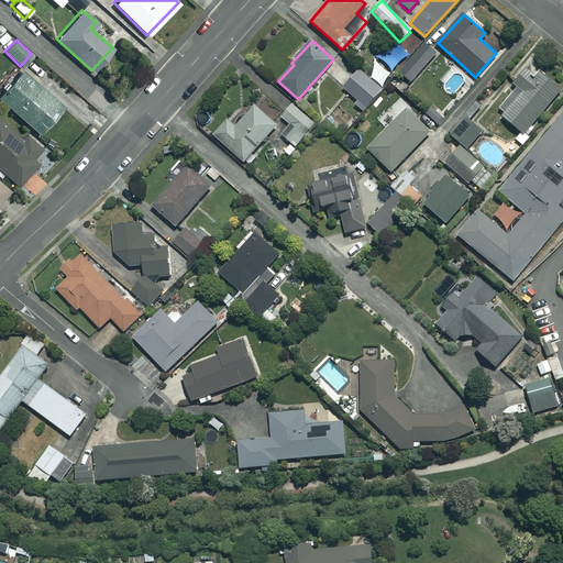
[(437,52),(426,43),(403,68),(414,78),(437,52)]
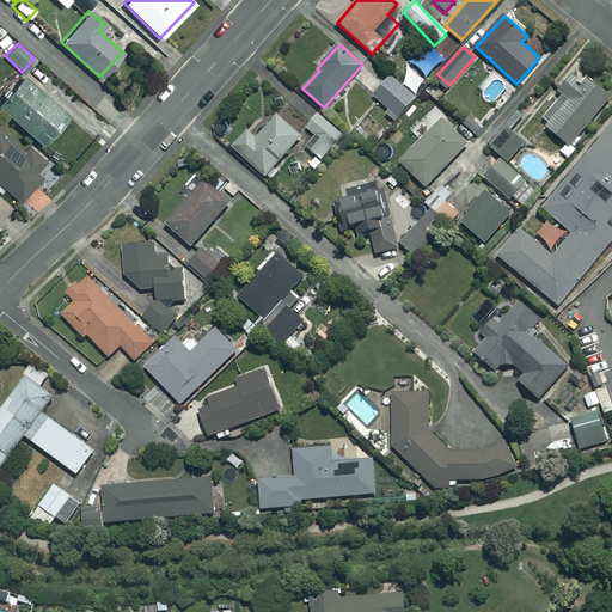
[(67,115),(22,75),(0,98),(0,109),(41,145),(67,115)]
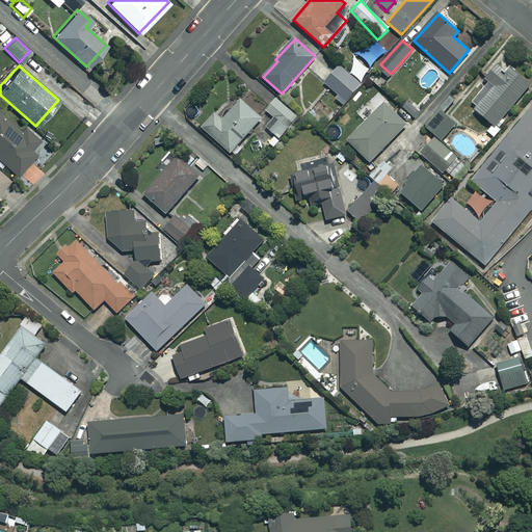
[(505,74),(497,65),(485,78),(494,86),(474,107),(494,127),(531,85),(531,84),(512,67),(505,74)]
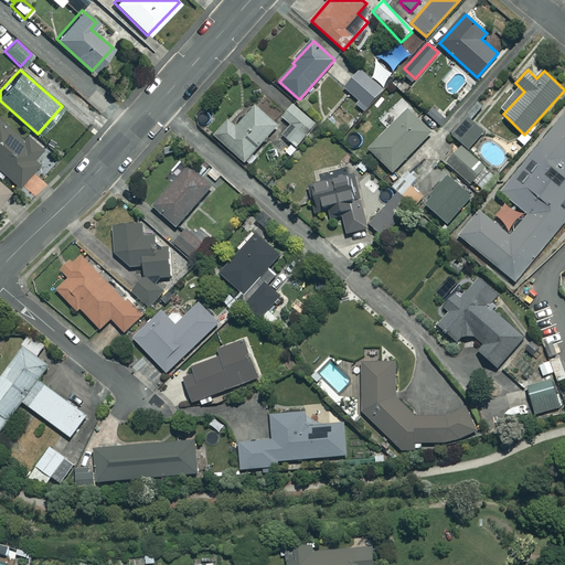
[(382,88),(360,71),(344,89),(368,107),(382,88)]
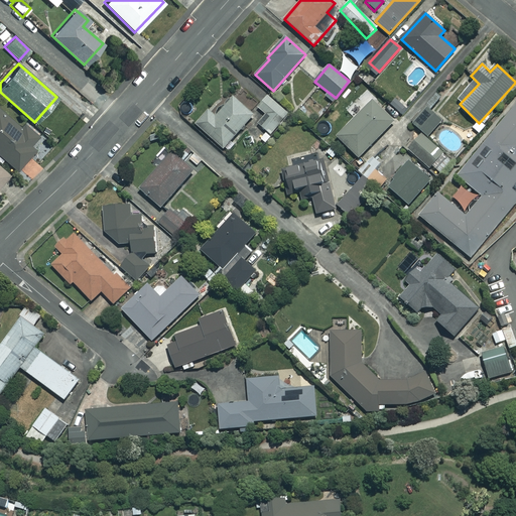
[(289,114),(268,95),(258,107),(268,117),(261,125),(271,134),(289,114)]
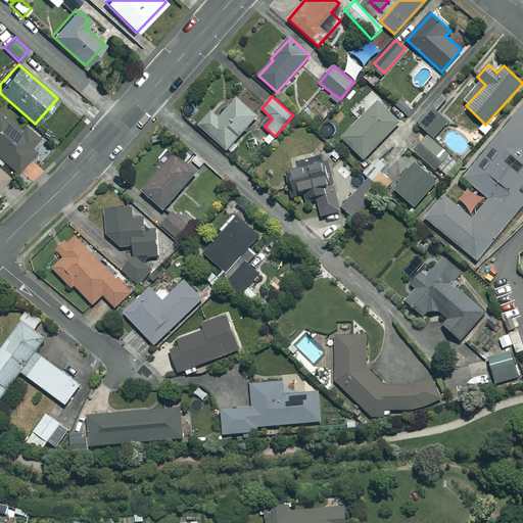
[(257,116),(236,97),(219,116),(211,110),(198,126),(227,150),(257,116)]
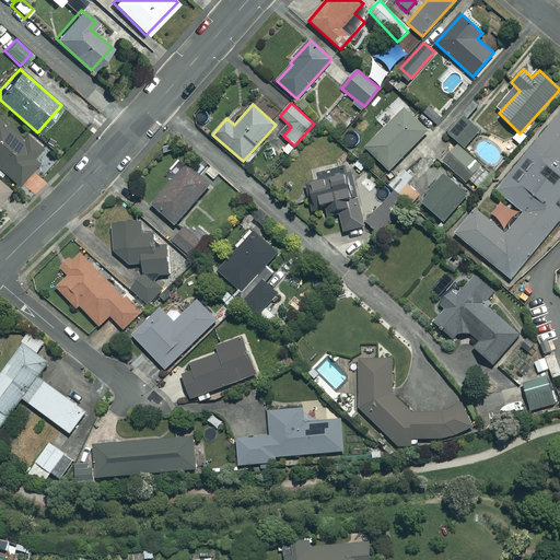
[(427,131),(403,108),(365,148),(389,171),(427,131)]
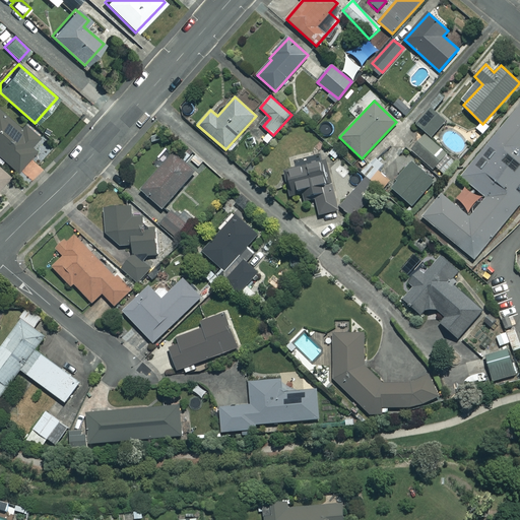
[(519,104),(452,182),(478,204),(462,222),(437,200),(418,220),(470,265),(519,207),(519,104)]
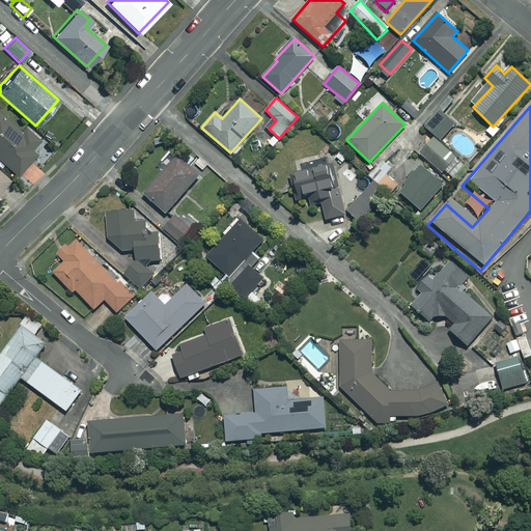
[(455,124),(441,112),(426,128),(441,140),(455,124)]
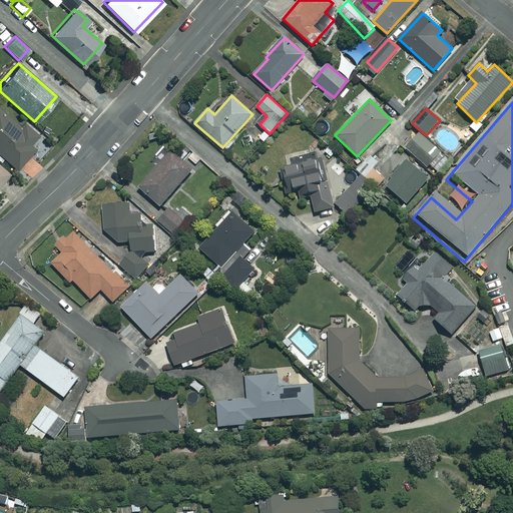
[(19,126),(0,109),(0,154),(15,168),(32,148),(28,144),(38,133),(23,121),(19,126)]
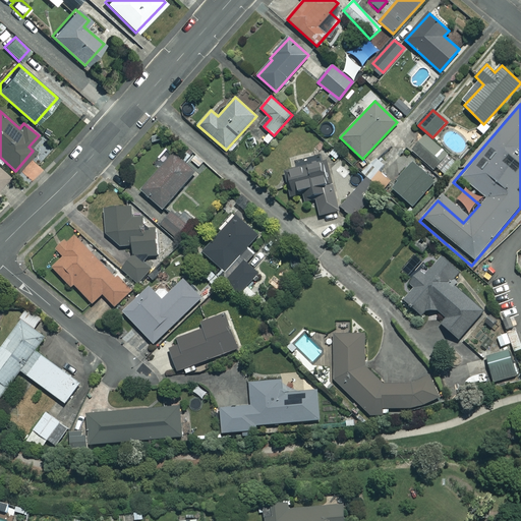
[(448,154),(425,135),(412,152),(433,170),(448,154)]
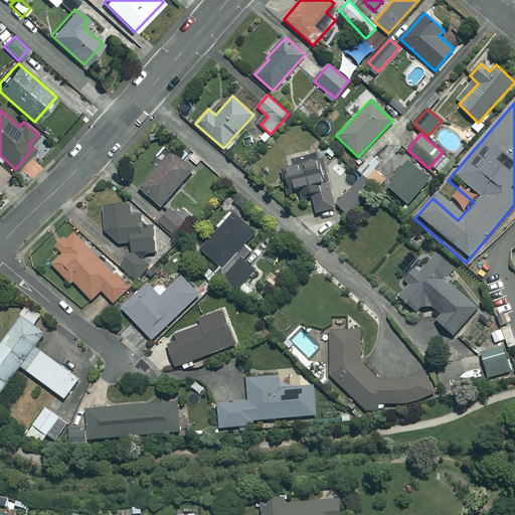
[(161,206),(193,169),(191,167),(198,159),(186,148),(178,157),(171,151),(139,188),(161,206)]
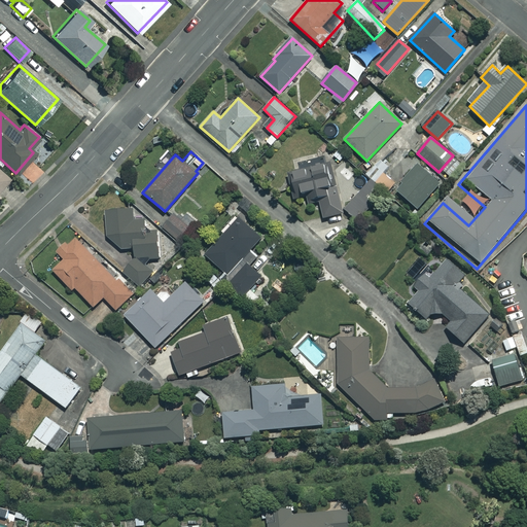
[(343,213),(330,163),(289,172),(295,199),(306,196),(312,221),(343,213)]
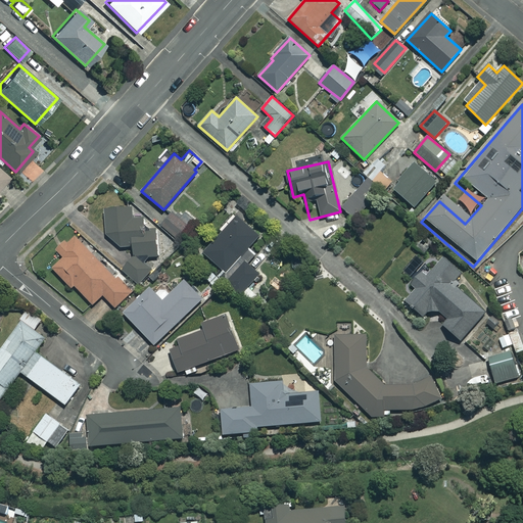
[(436,182),(415,163),(393,189),(415,207),(436,182)]
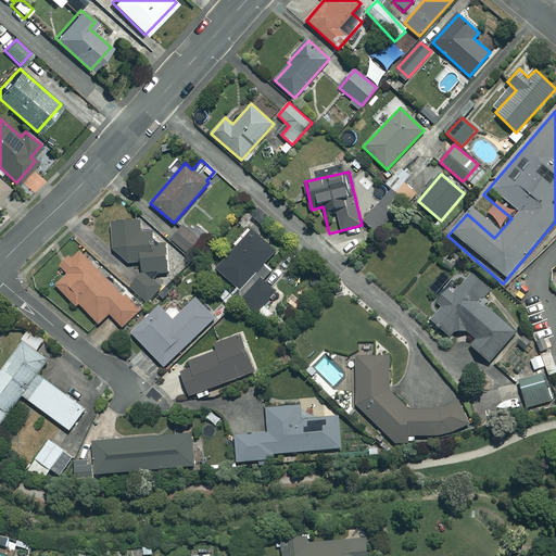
[(237,190),(220,176),(214,184),(230,198),(237,190)]
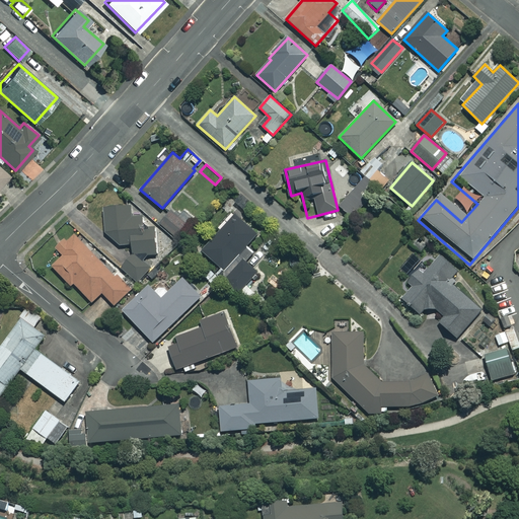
[(390,179),(378,170),(370,180),(382,190),(390,179)]
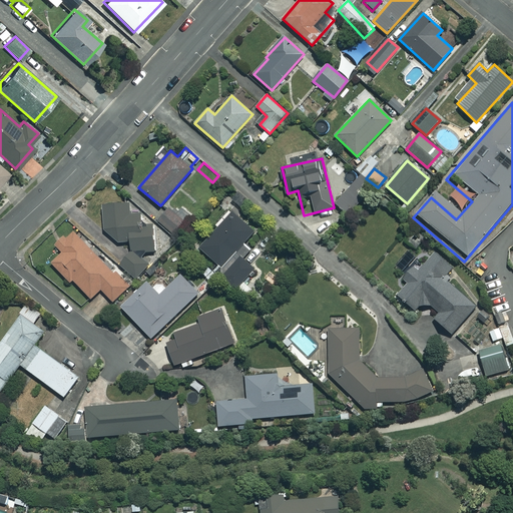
[(357,194),(365,184),(357,178),(336,204),(348,213),(361,197),(357,194)]
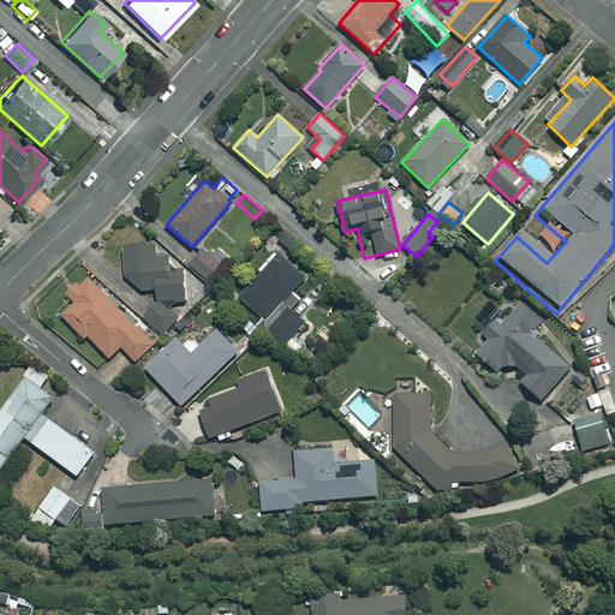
[(230,257),(207,242),(189,264),(212,281),(230,257)]
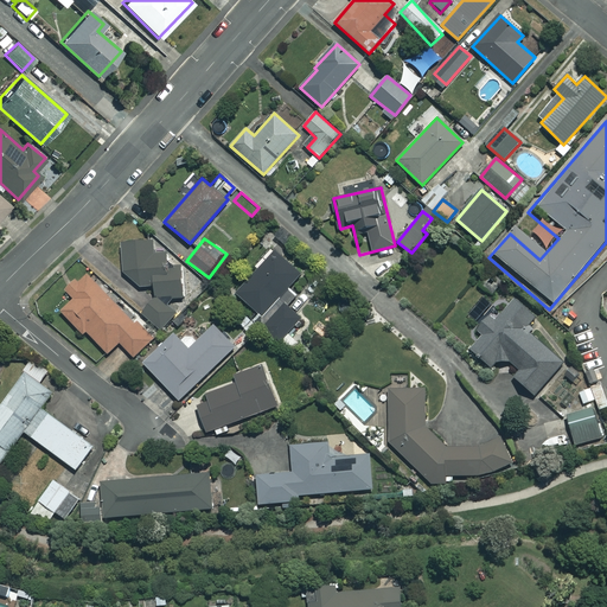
[(153,254),(152,241),(122,242),(123,272),(140,287),(154,286),(154,299),(141,312),(159,331),(176,314),(167,305),(168,300),(181,299),(181,268),(166,268),(165,254),(153,254)]
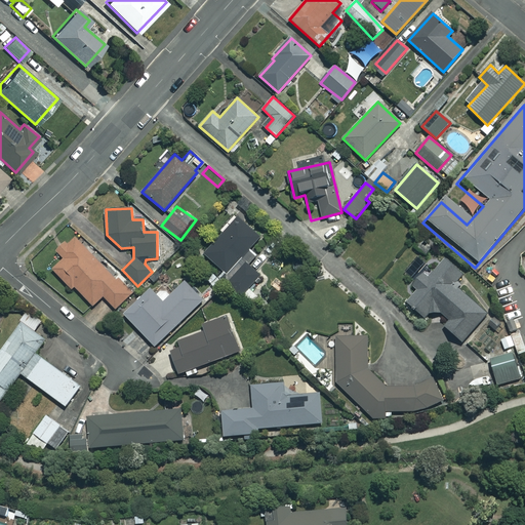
[(263,235),(241,214),(204,253),(229,276),(225,280),(241,295),(259,275),(248,264),(255,255),(248,249),(263,235)]
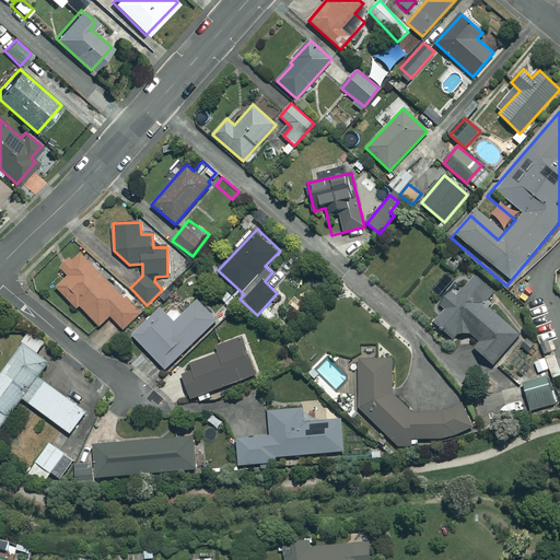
[(107,278),(78,253),(72,259),(70,257),(60,268),(68,275),(56,288),(100,326),(109,316),(125,329),(141,311),(105,279),(107,278)]
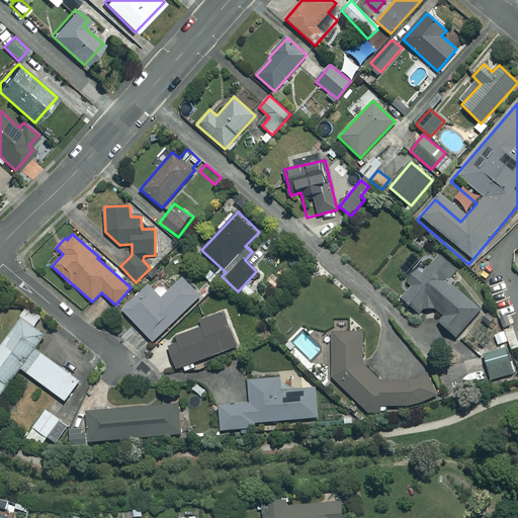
[(424,268),(414,258),(404,268),(412,276),(406,281),(410,285),(400,295),(421,317),(430,308),(441,319),(438,322),(453,336),(473,314),(439,281),(451,269),(437,256),(424,268)]
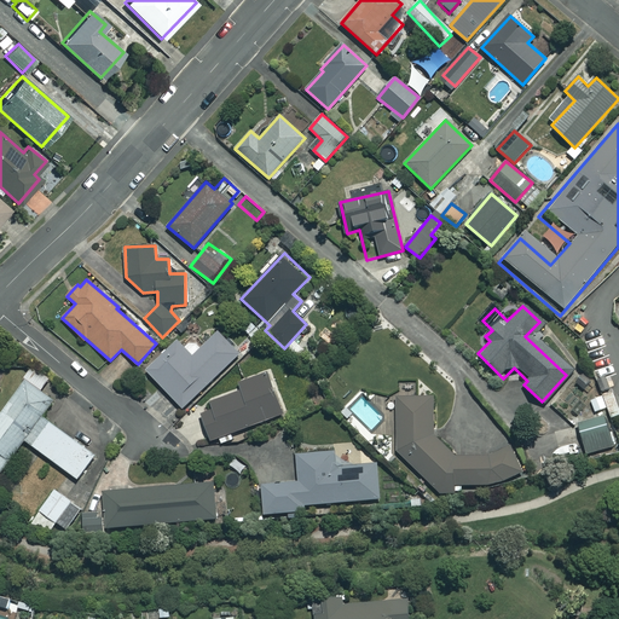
[(252,320),(243,329),(255,342),(264,334),(252,320)]
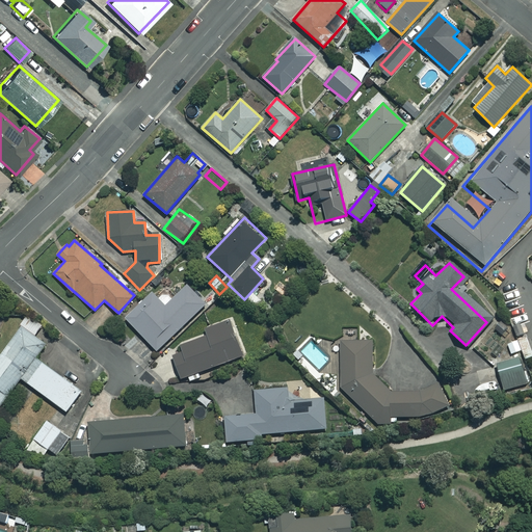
[(206,304),(187,286),(165,307),(153,293),(126,319),(156,351),(206,304)]
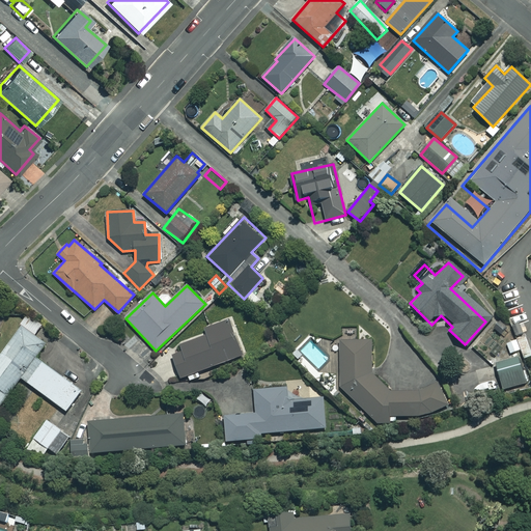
[(42,326),(29,316),(0,355),(0,406),(21,378),(66,411),(81,391),(35,357),(46,343),(34,335),(42,326)]
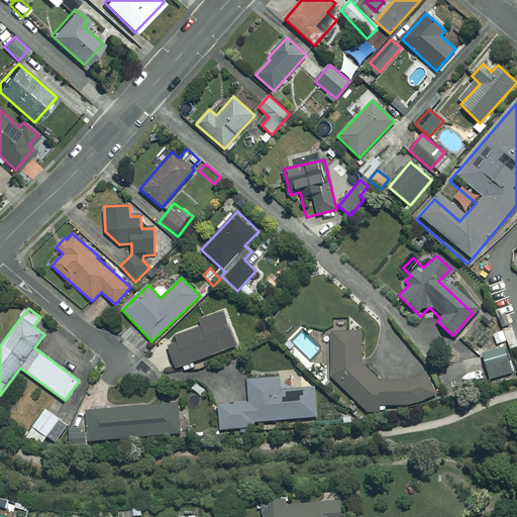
[(236,345),(223,312),(200,321),(202,326),(176,336),(178,341),(168,345),(176,369),(236,345)]
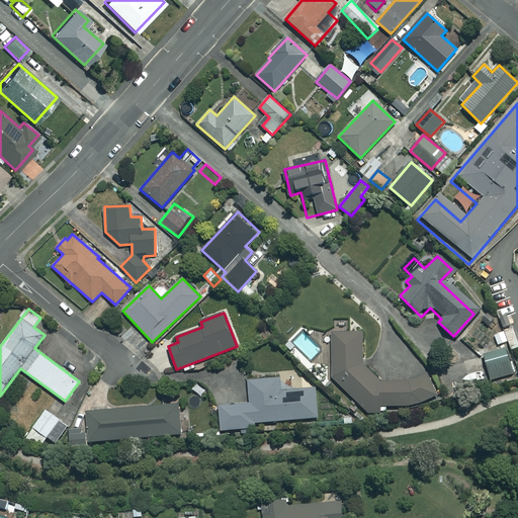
[(517,346),(517,342),(513,328),(494,334),(498,345),(508,341),(511,349),(517,346)]
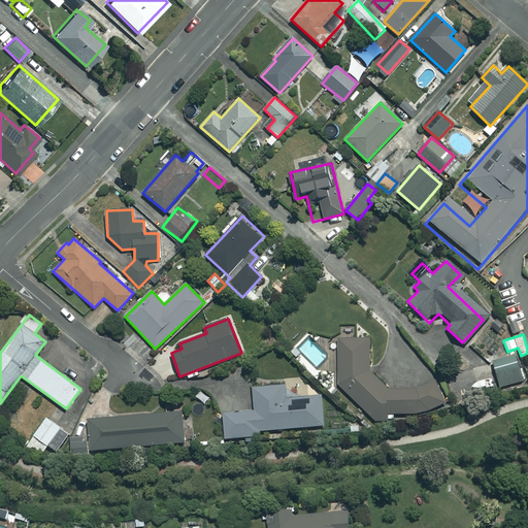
[(371,374),(371,338),(338,337),(337,387),(376,421),(395,421),(395,414),(418,414),(443,404),(436,382),(410,390),(389,390),(371,374)]
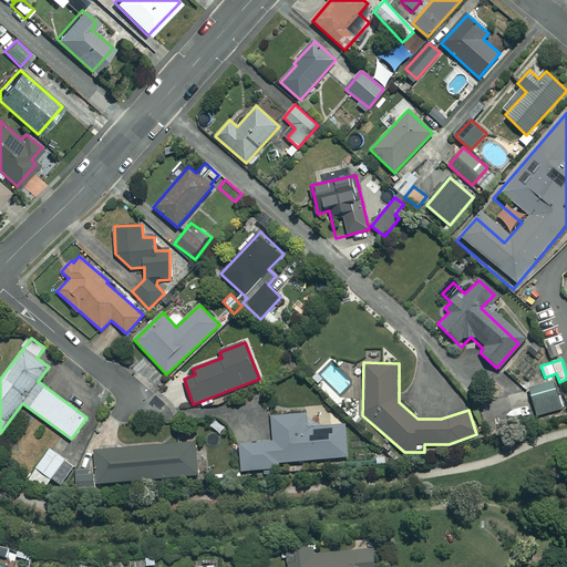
[(563,409),(554,380),(528,388),(537,415),(563,409)]
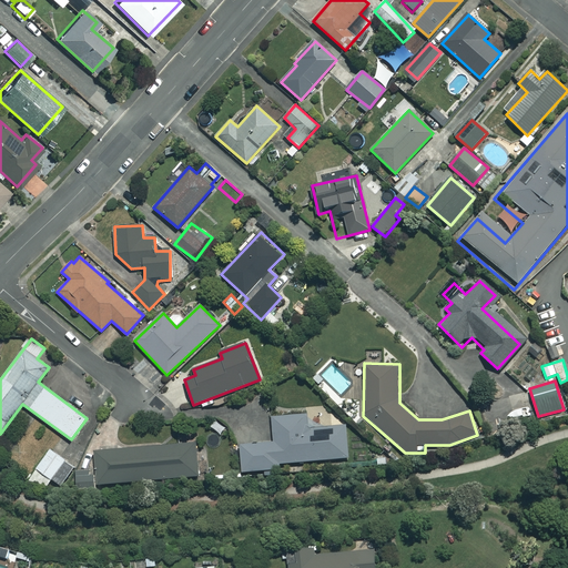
[(310,428),(308,414),(272,417),(274,443),(232,446),(234,473),(279,468),(279,464),(350,457),(347,425),(310,428)]
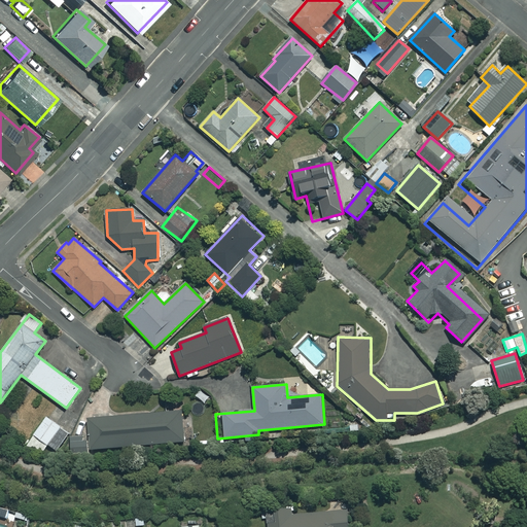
[(183,442),(181,411),(89,418),(91,449),(183,442)]
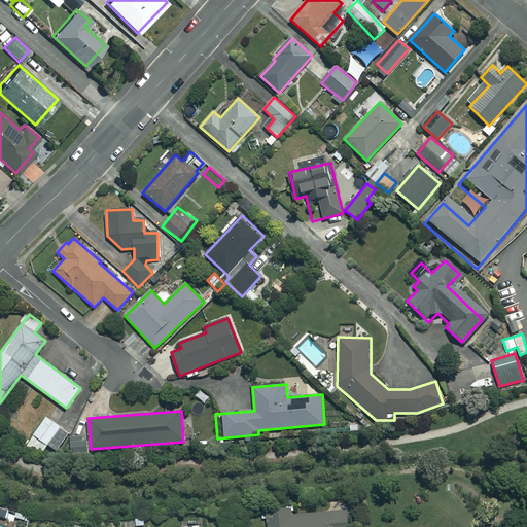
[(70,432),(46,417),(28,444),(42,453),(47,445),(58,451),(70,432)]
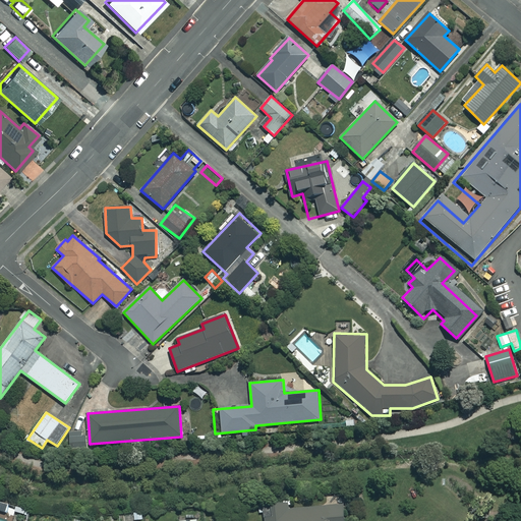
[(85,431),(70,432),(70,449),(85,449),(85,431)]
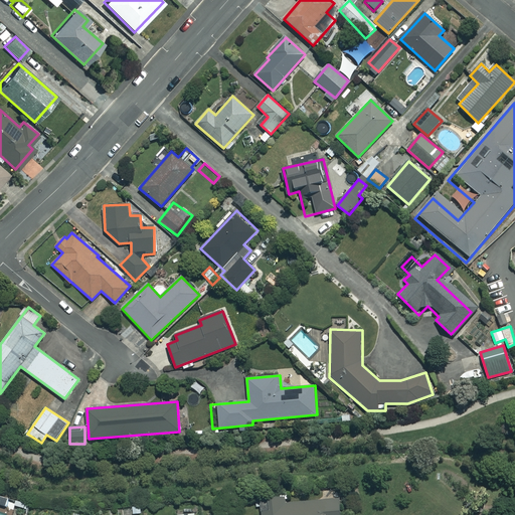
[(286,496),(262,497),(262,514),(342,514),(342,499),(286,501),(286,496)]
